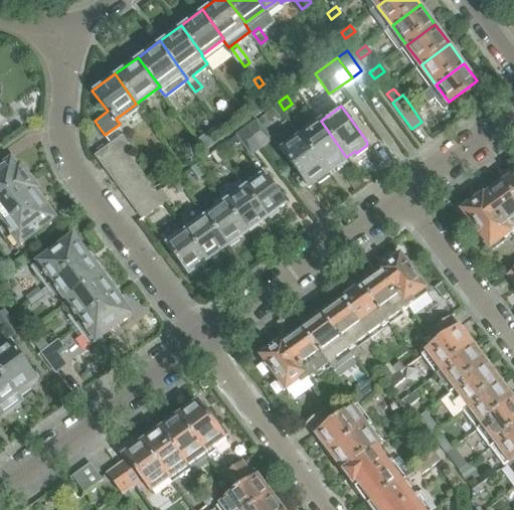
[(152,109),(146,113),(153,123),(159,118),(152,109)]
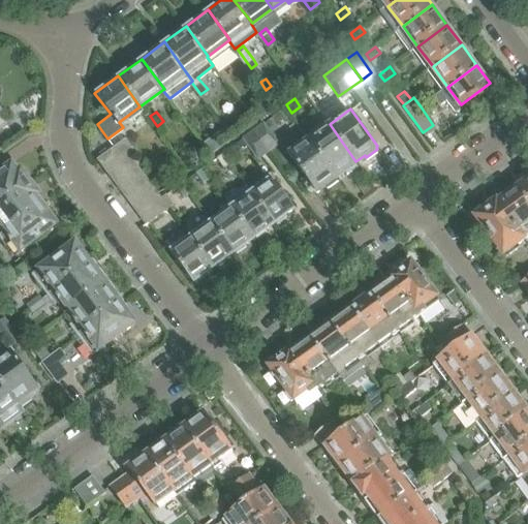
[(261,121),(252,128),(267,149),(276,142),(261,121)]
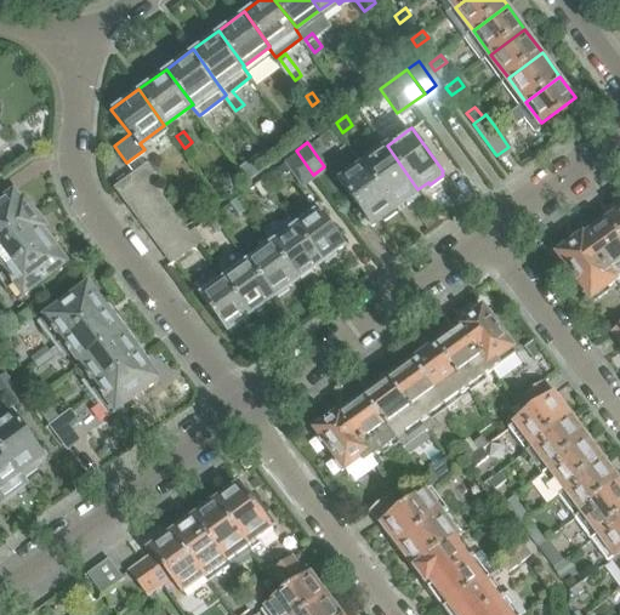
[(420,192),(417,189),(387,146),(363,161),(394,206),(405,198),(407,200),(420,192)]
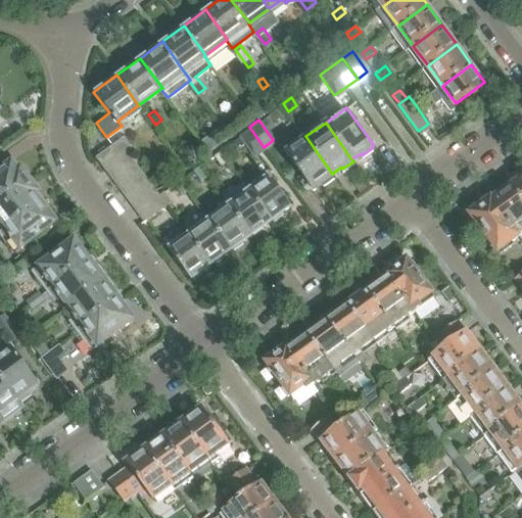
[(206,150),(227,135),(220,125),(199,140),(206,150)]
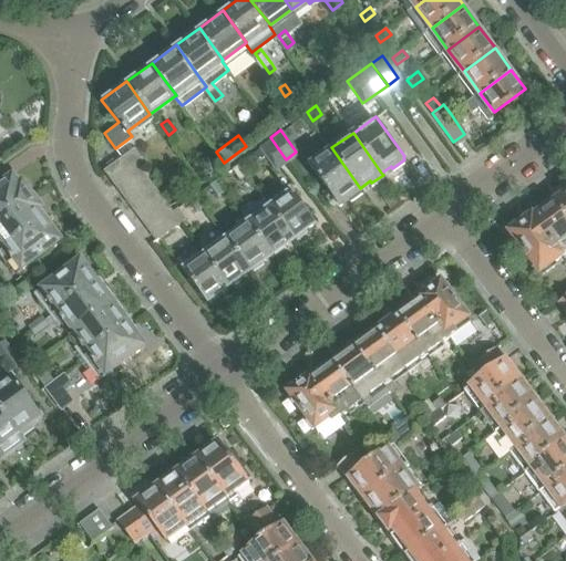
[(286,159),(270,137),(258,145),(259,146),(265,154),(275,167),(286,159)]
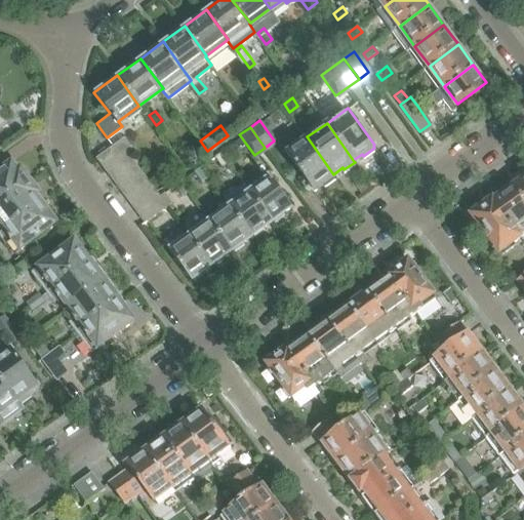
[(127,150),(131,147),(123,135),(98,154),(106,164),(126,149),(127,150)]
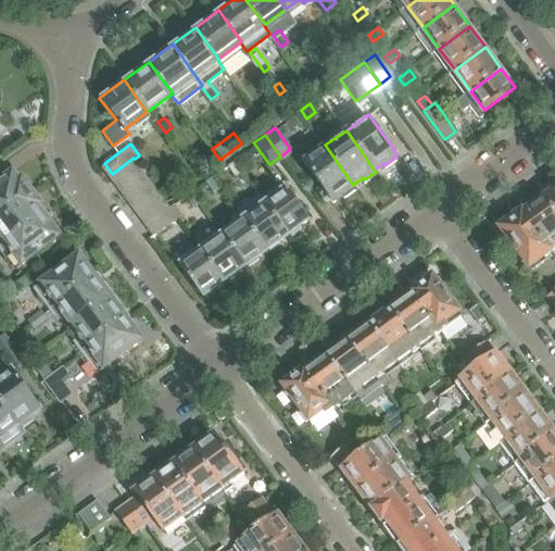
[(241,165),(260,151),(254,143),(235,158),(241,165)]
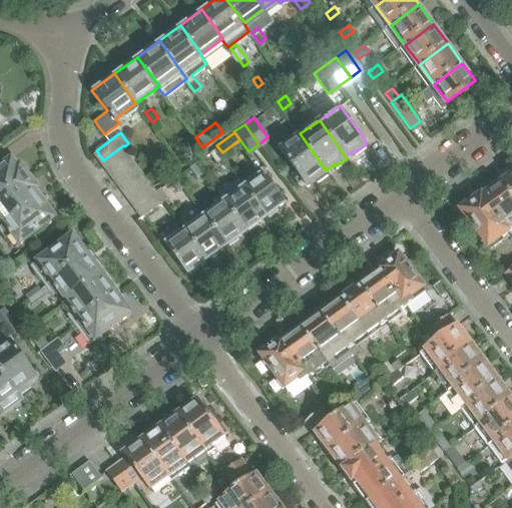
[(328,172),(326,170),(300,133),(288,141),(284,135),(276,140),(297,169),(293,172),(298,180),(303,177),(308,183),(316,177),(318,179),(328,172)]
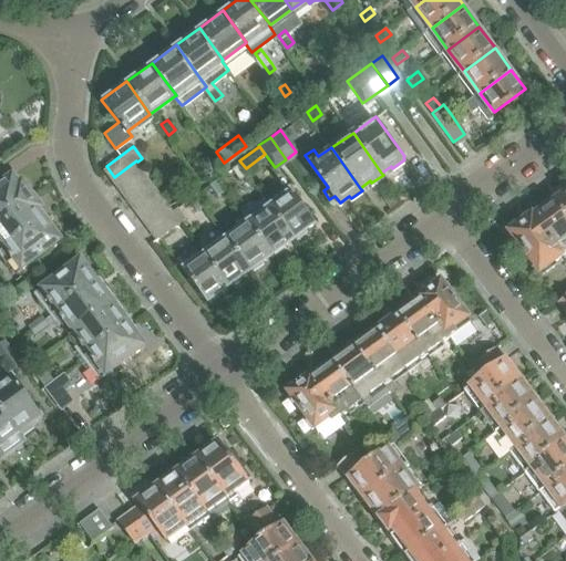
[(168,204),(137,162),(136,160),(114,177),(146,220),(168,204)]
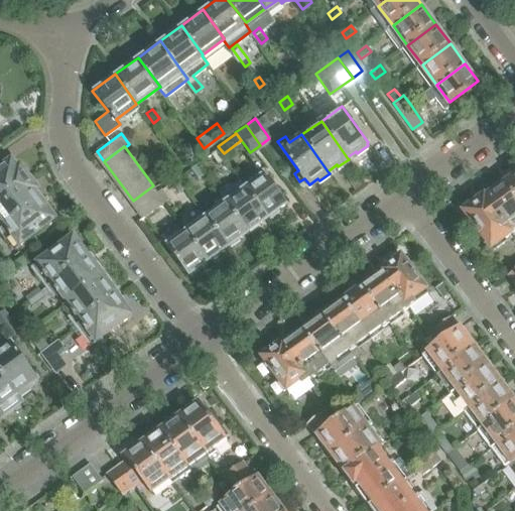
[(218,161),(224,156),(217,147),(211,151),(218,161)]
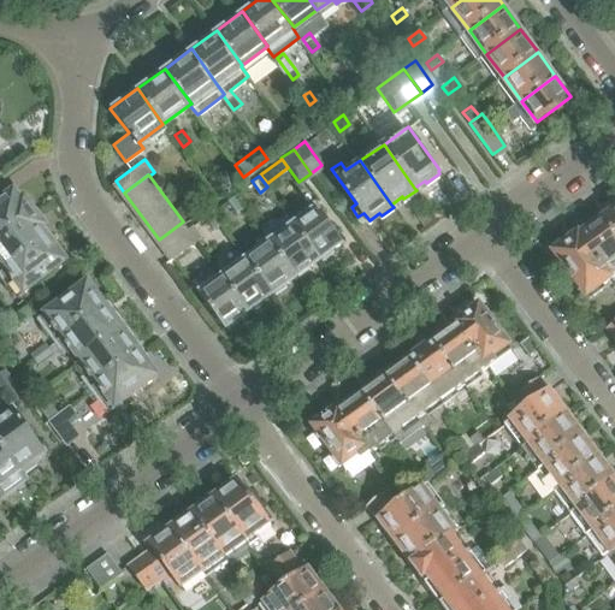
[(21,197),(13,189),(12,188),(0,196),(0,234),(34,209),(23,195),(21,197)]
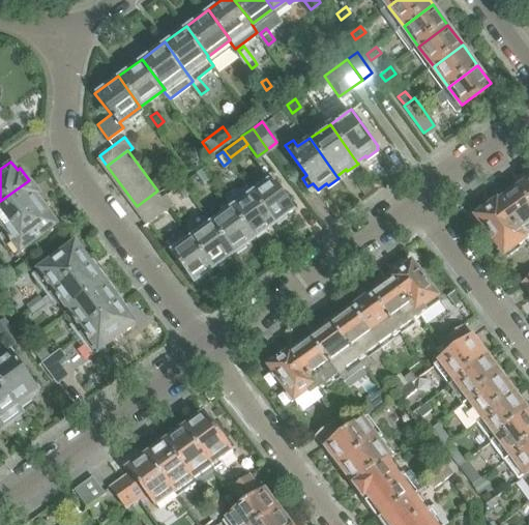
[(202,181),(209,177),(201,167),(195,171),(202,181)]
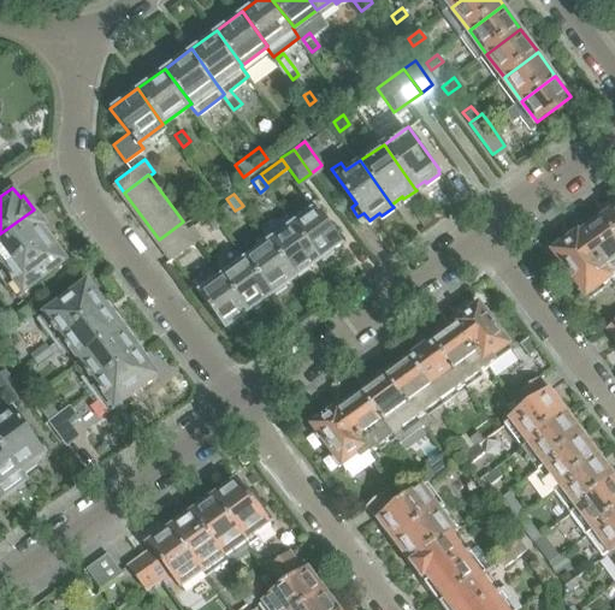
[(248,308),(343,240),(312,197),(303,203),(308,211),(285,227),(222,273),(248,308)]
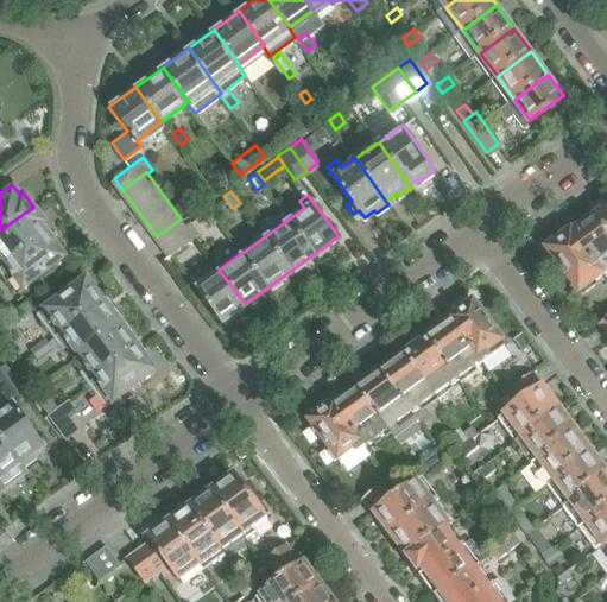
[(606,226),(606,200),(604,203),(604,206),(596,211),(606,226)]
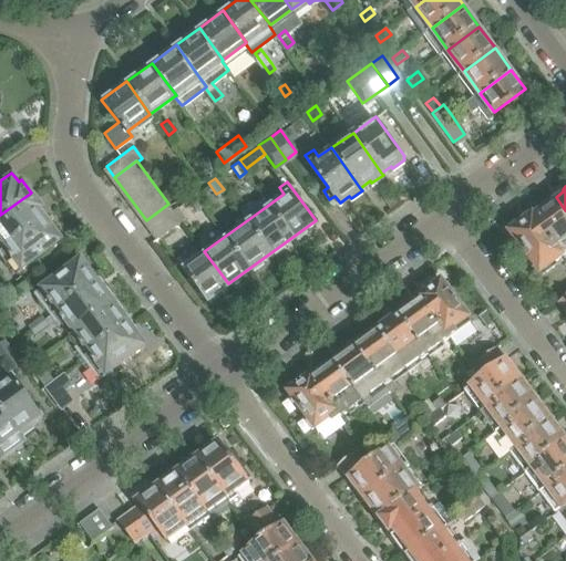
[(42,206),(32,193),(31,193),(0,215),(0,248),(43,216),(38,209),(42,206)]
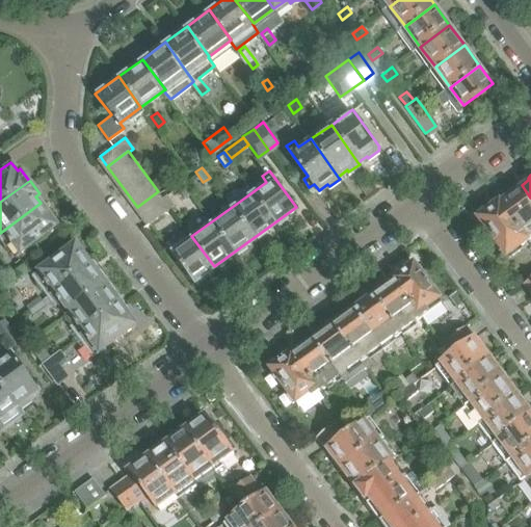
[(367,181),(360,186),(366,193),(372,188),(367,181)]
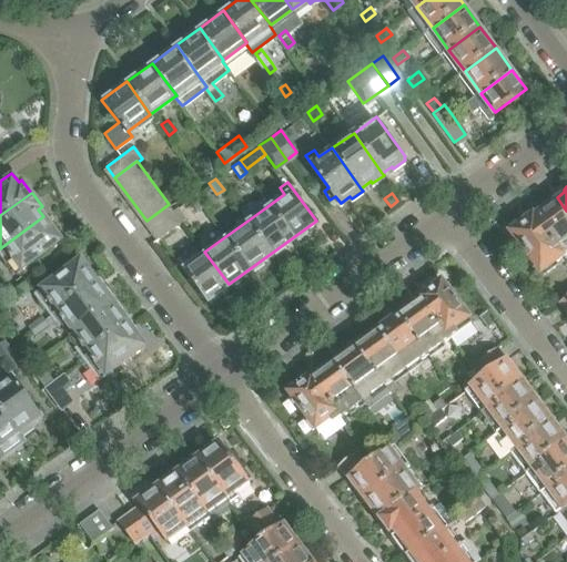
[(195,210),(202,205),(194,194),(188,200),(195,210)]
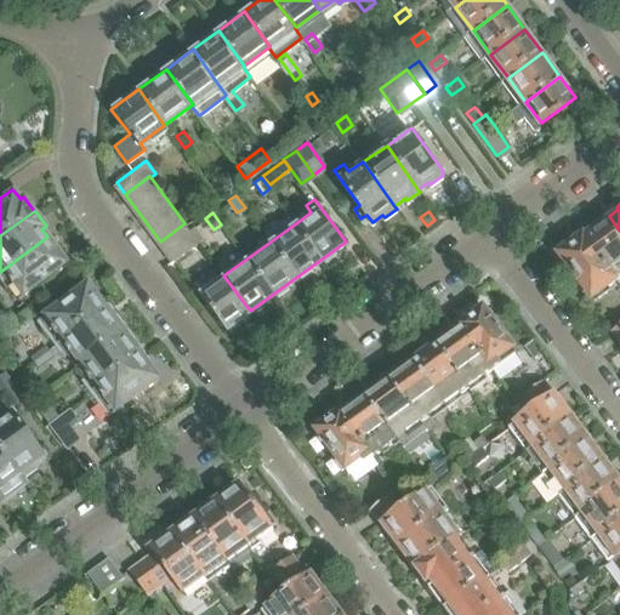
[(614,277),(619,272),(619,231),(609,216),(604,220),(601,218),(592,225),(592,228),(584,234),(614,277)]
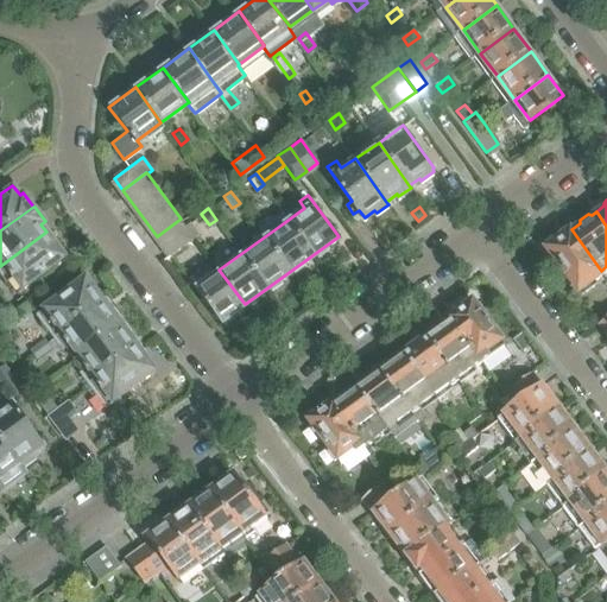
[(162,242),(185,225),(183,222),(181,219),(157,236),(159,239),(162,242)]
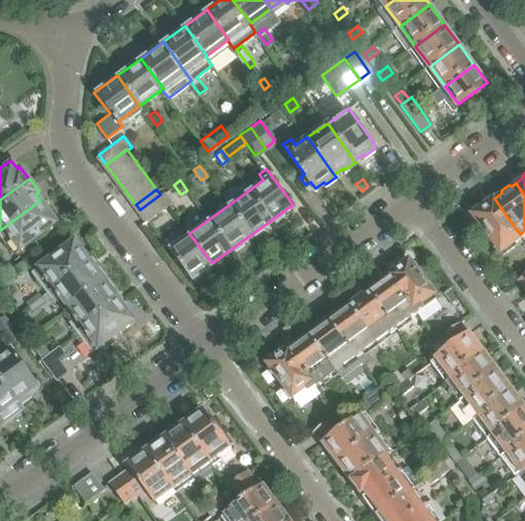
[(173,201),(164,191),(160,194),(140,210),(148,220),(173,201)]
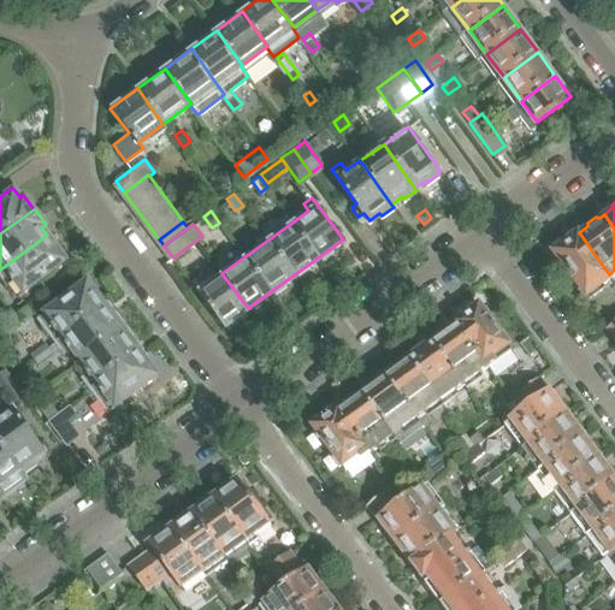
[(609,274),(579,232),(577,230),(566,237),(565,236),(553,244),(555,247),(553,248),(555,252),(551,254),(561,266),(563,264),(572,276),(569,278),(578,290),(580,288),(584,292),(609,274)]
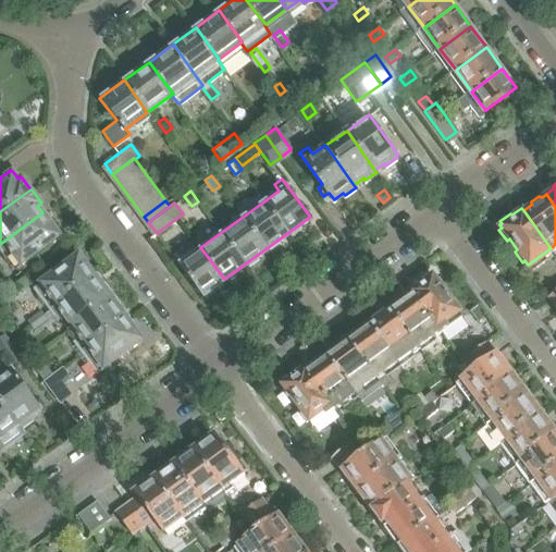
[(52,219),(49,221),(42,212),(0,244),(0,248),(5,256),(11,252),(21,264),(62,232),(52,219)]
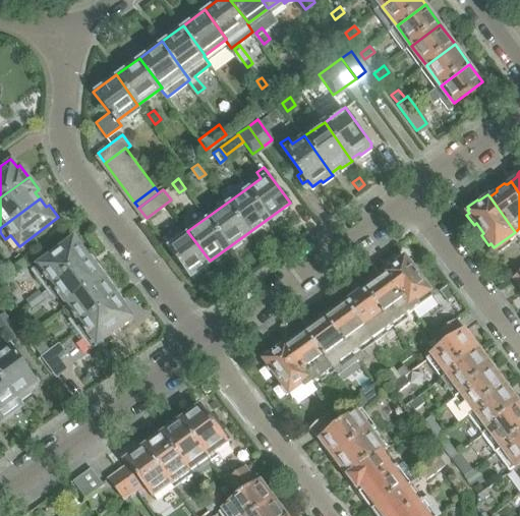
[(189,276),(210,261),(187,231),(168,245),(189,276)]
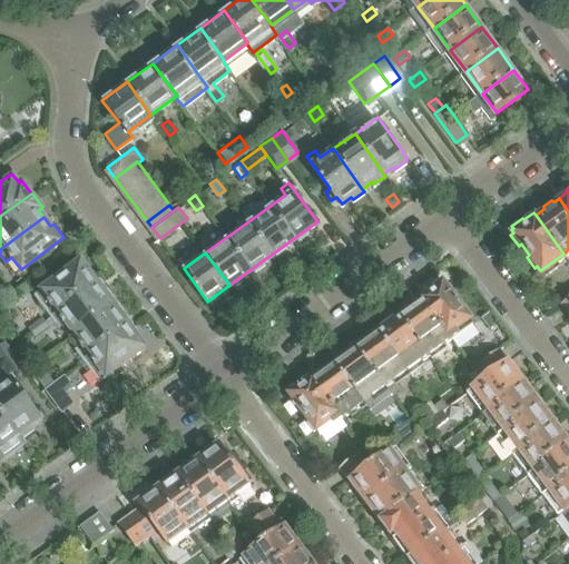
[(50,315),(96,280),(79,258),(46,284),(33,293),(50,315)]
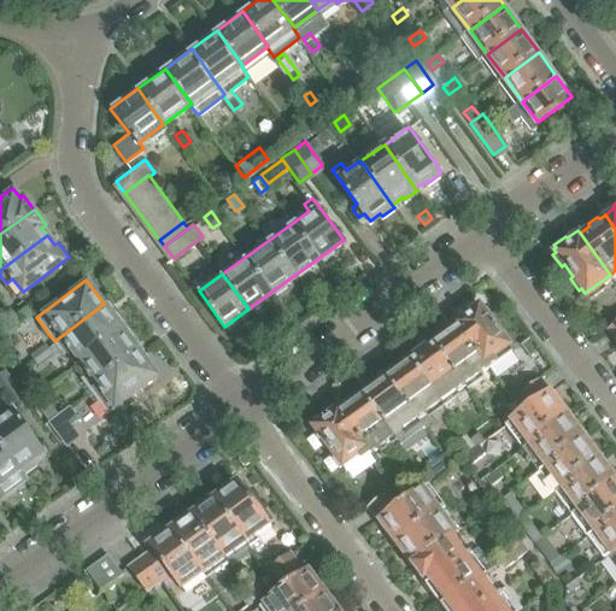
[(41,295),(28,306),(36,317),(50,307),(41,295)]
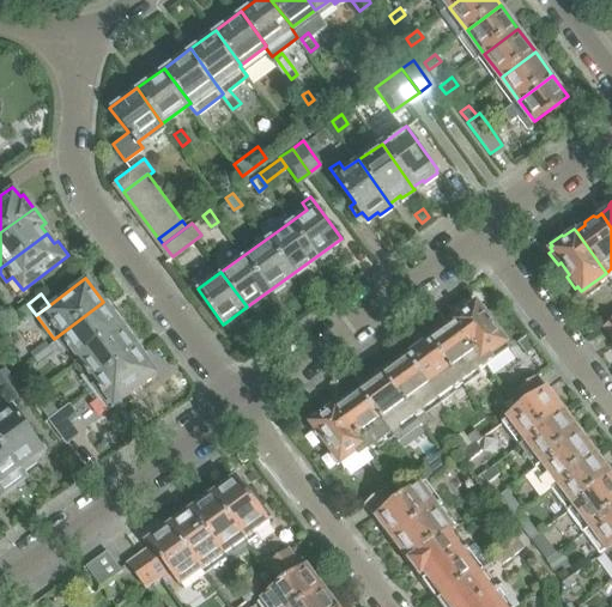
[(78,358),(125,322),(107,298),(103,302),(54,339),(61,350),(68,345),(78,358)]
